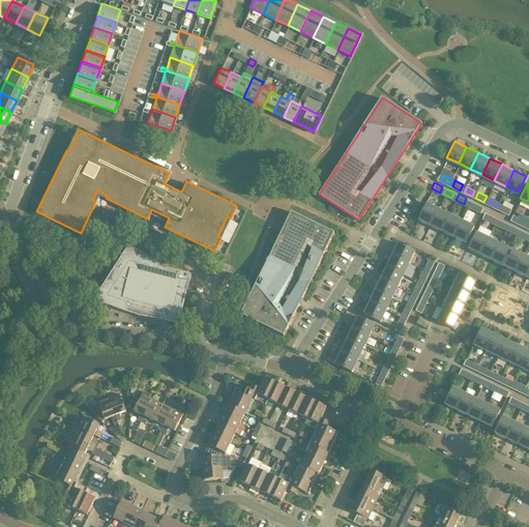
[(470,200),(467,206),(475,209),(478,203),(470,200)]
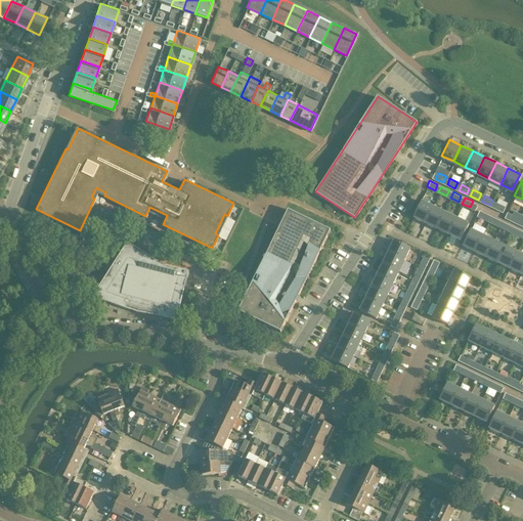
[(425,220),(433,204),(421,199),(412,215),(425,220)]
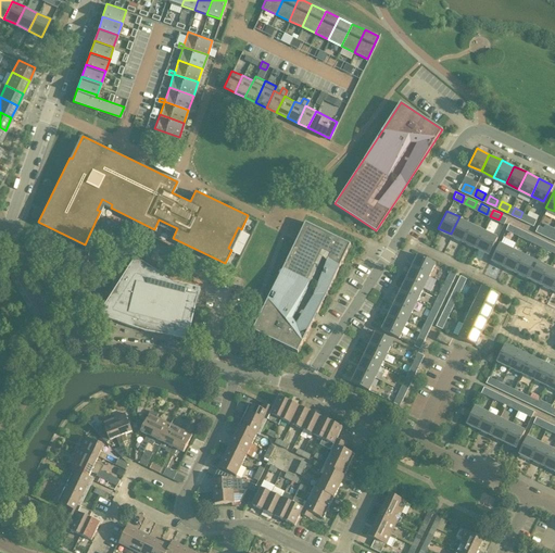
[(532,224),(535,217),(527,213),(524,220),(532,224)]
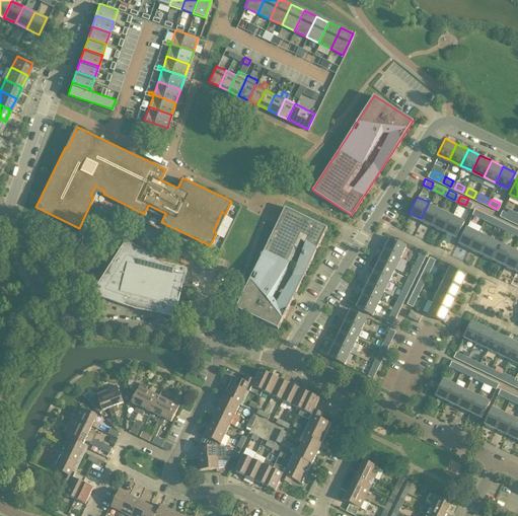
[(429,202),(421,218),(432,224),(440,208),(429,202)]
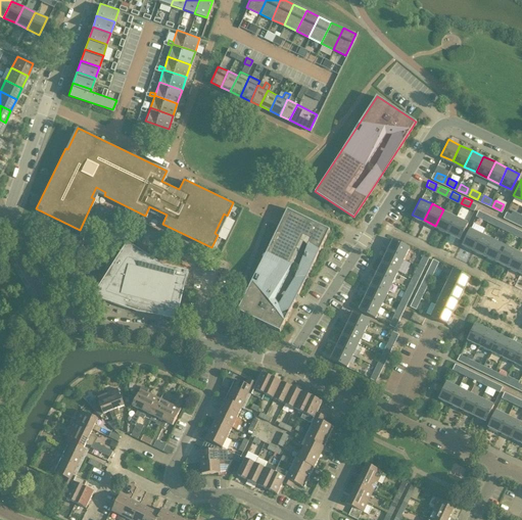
[(240,306),(282,328),(286,321),(334,227),(292,205),(240,306)]
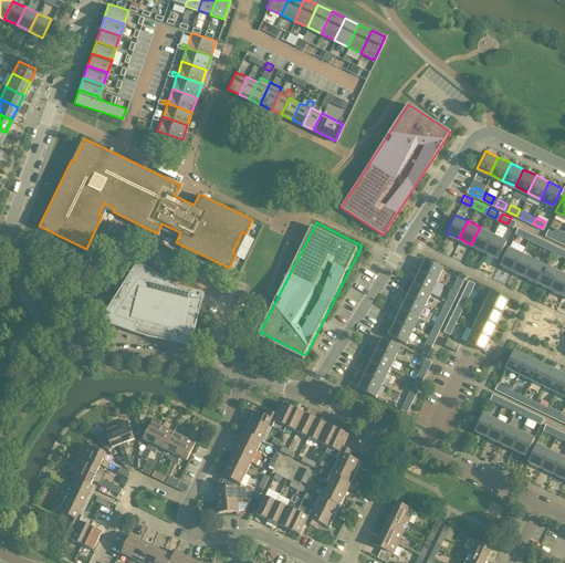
[(514,232),(523,236),(525,230),(516,226),(514,232)]
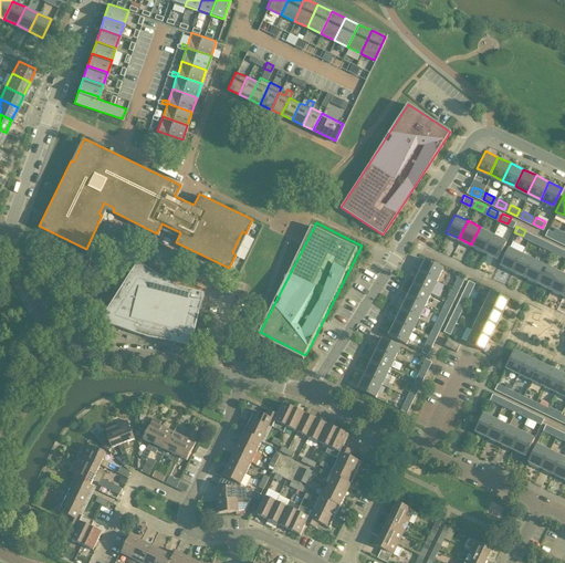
[(557,240),(562,229),(554,226),(548,237),(557,240)]
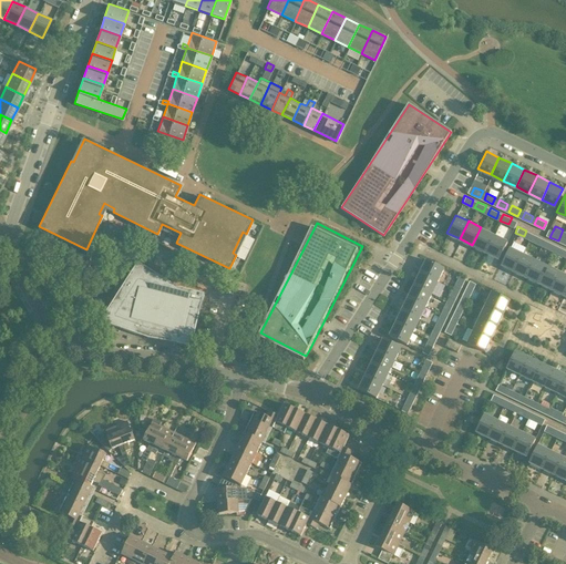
[(481,227),(472,245),(485,250),(494,233),(481,227)]
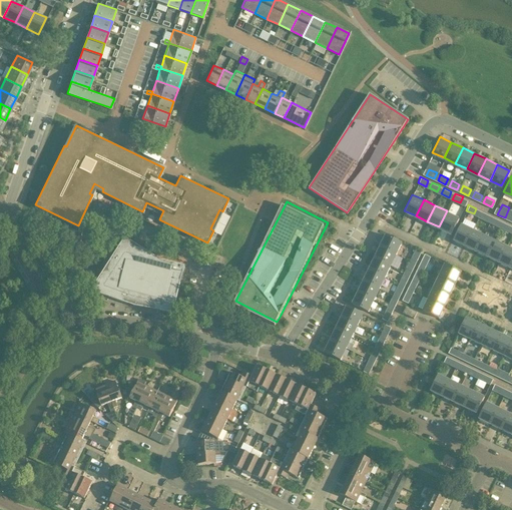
[(480,209),(477,215),(485,219),(488,213),(480,209)]
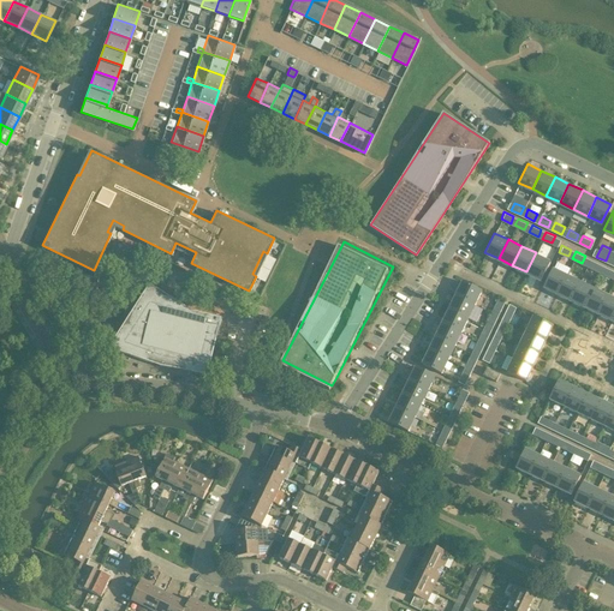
[(536,252),(526,271),(540,279),(549,259),(536,252)]
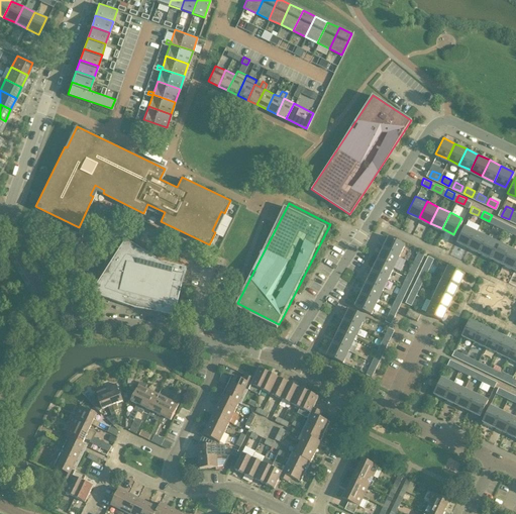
[(496,217),(493,223),(501,226),(503,221),(496,217)]
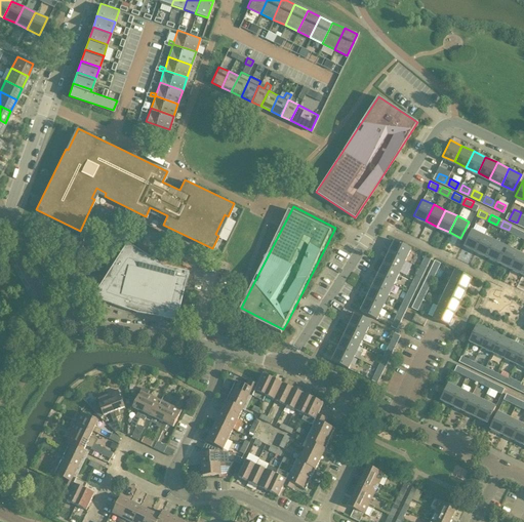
[(515,227),(512,232),(520,236),(523,230),(515,227)]
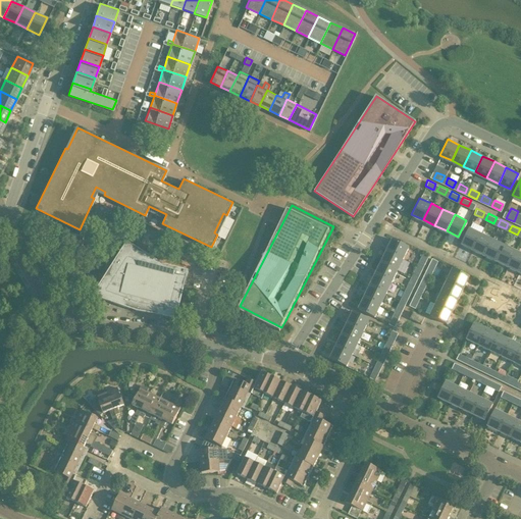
[(472,248),(480,231),(468,226),(460,243),(472,248)]
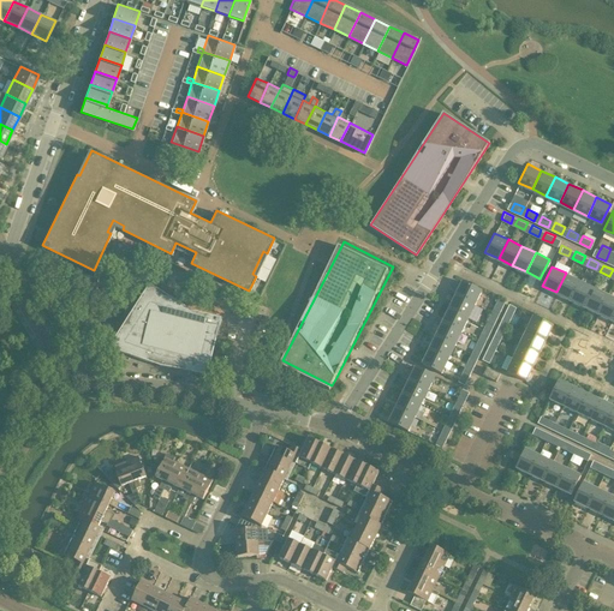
[(566,273),(556,292),(570,299),(579,280),(566,273)]
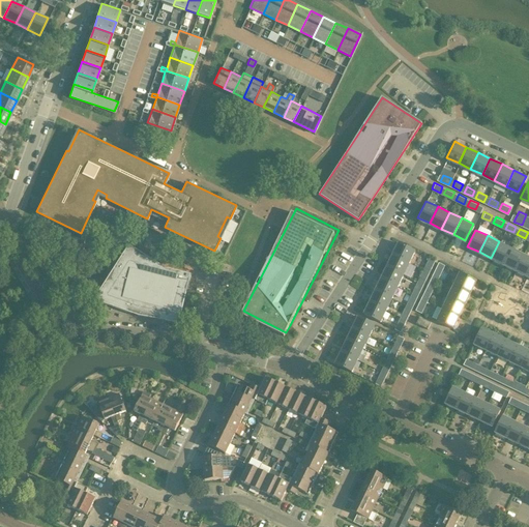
[(392,253),(409,260),(414,249),(398,240),(392,253)]
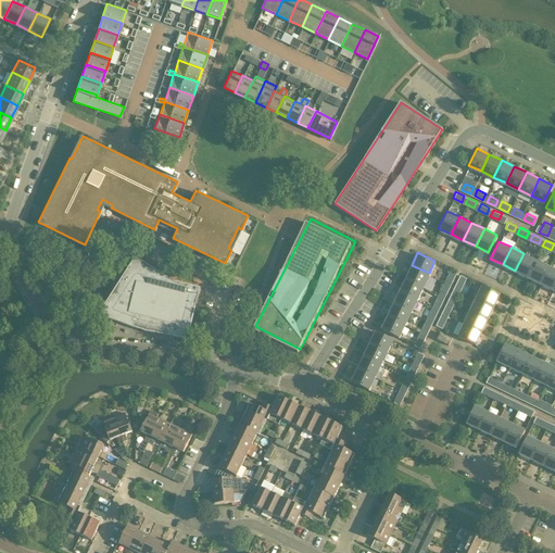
[(524,253),(515,271),(528,276),(537,259),(524,253)]
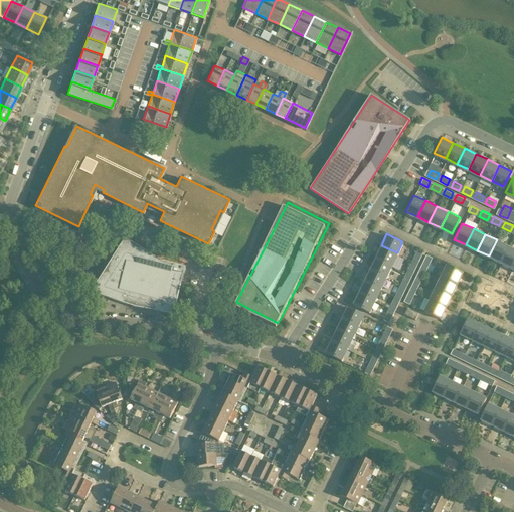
[(125,236),(91,290),(130,305),(173,312),(185,265),(163,260),(125,236)]
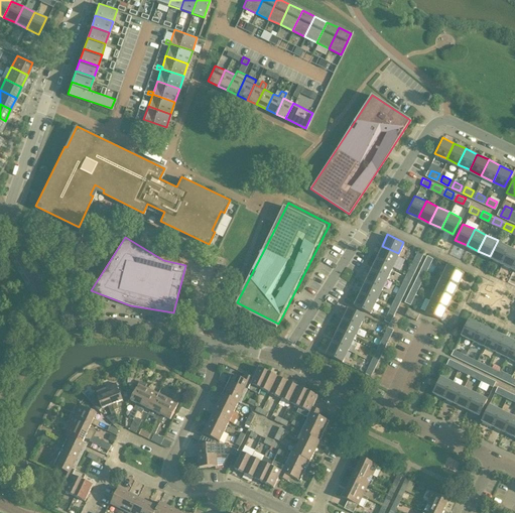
[(498,240),(490,256),(501,262),(509,246),(498,240)]
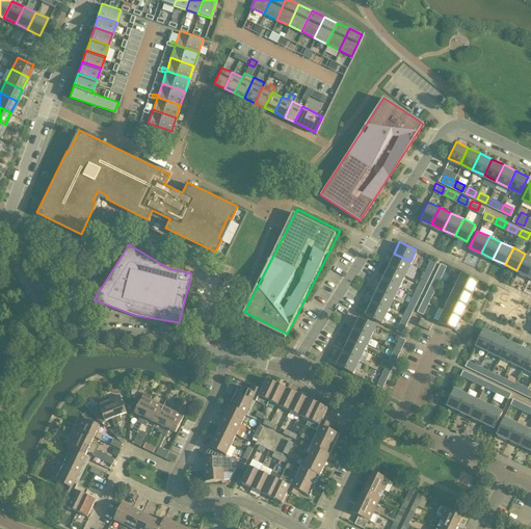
[(388,265),(404,273),(410,261),(394,254),(388,265)]
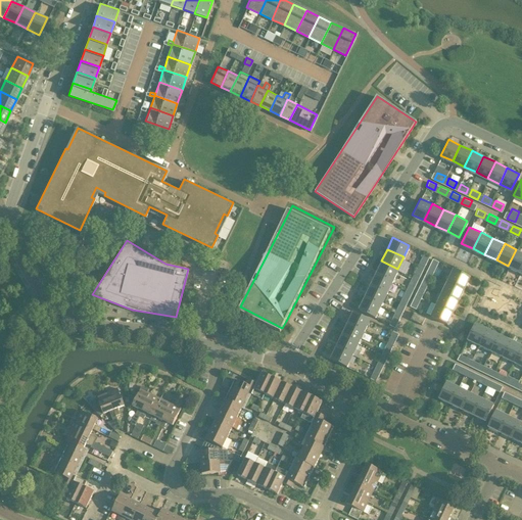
[(521,251),(516,249),(508,266),(520,271),(521,266),(521,251)]
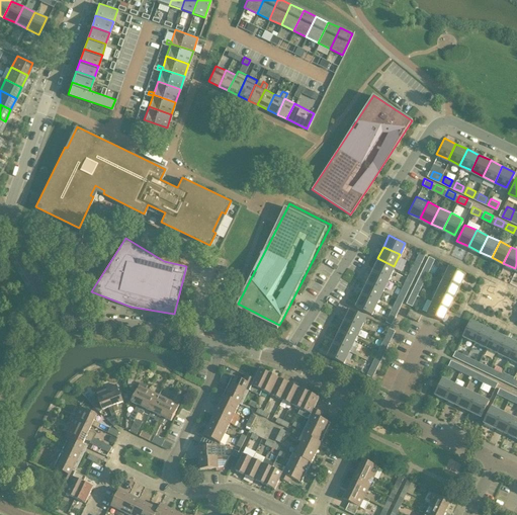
[(419,250),(415,257),(421,260),(424,253),(419,250)]
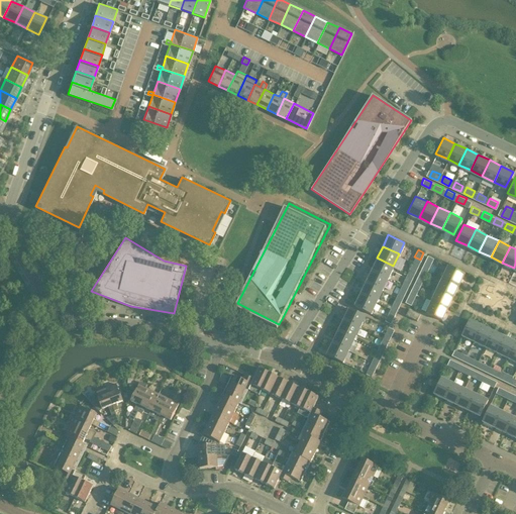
[(372,270),(388,277),(393,266),(377,258),(372,270)]
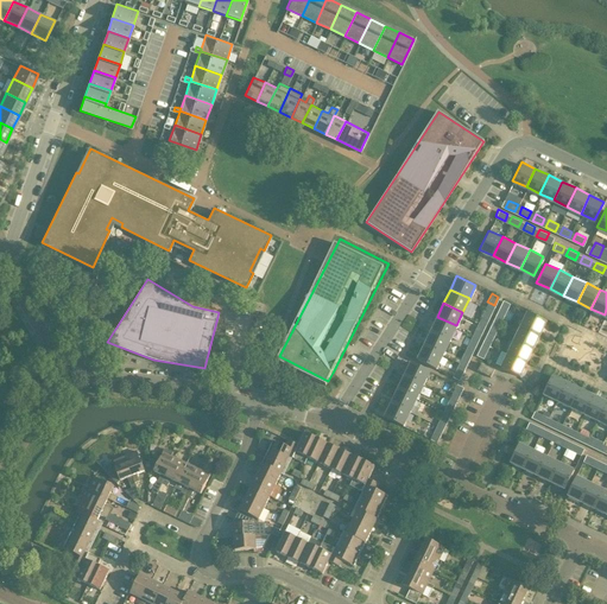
[(495,312),(503,316),(507,306),(500,303),(495,312)]
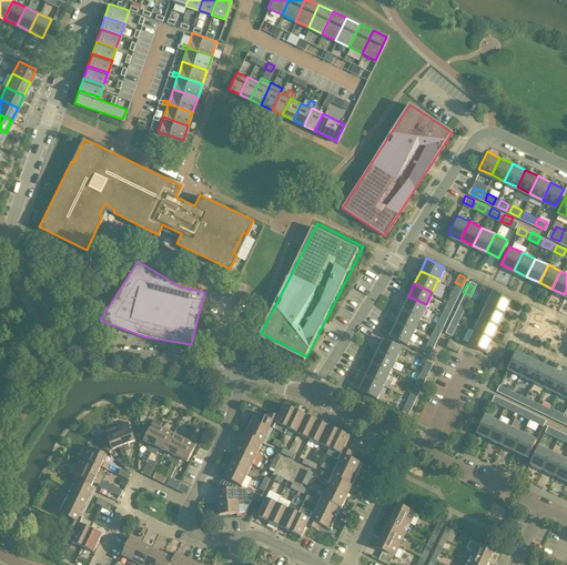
[(459,290),(453,286),(449,295),(455,298),(459,290)]
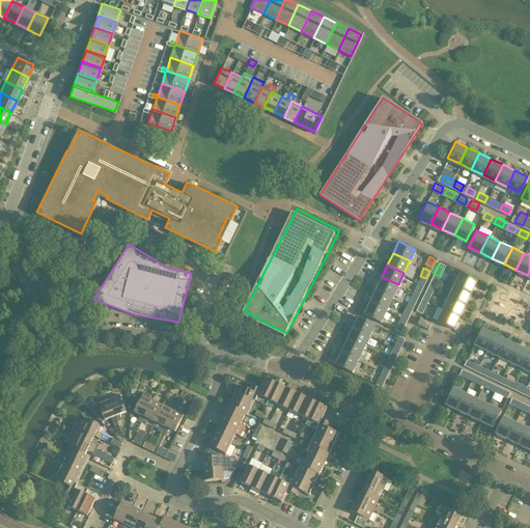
[(451,282),(454,283),(471,292),(476,279),(459,271),(459,272),(456,271),(451,282)]
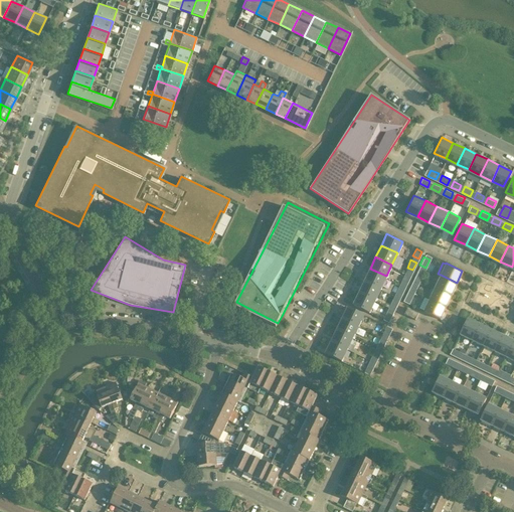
[(364,280),(380,288),(386,276),(370,269),(364,280)]
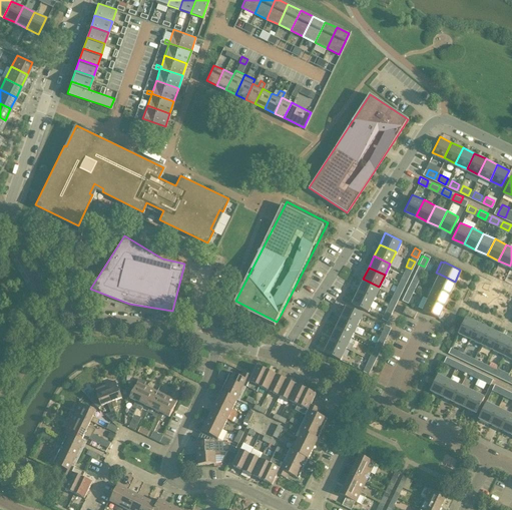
[(413,275),(418,278),(422,270),(416,268),(413,275)]
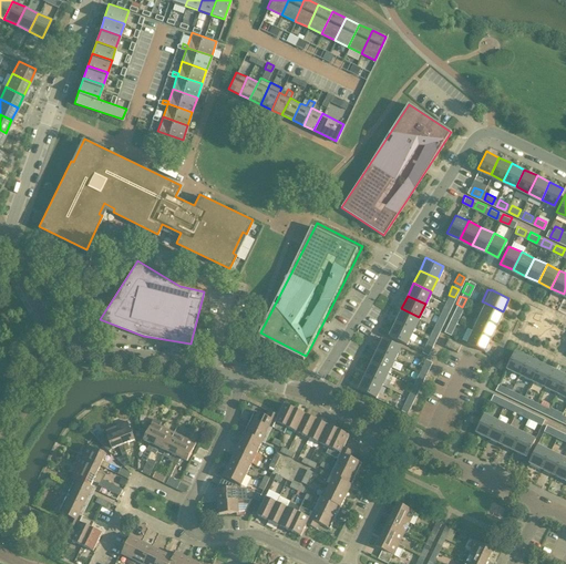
[(452,301),(446,298),(442,307),(449,310),(452,301)]
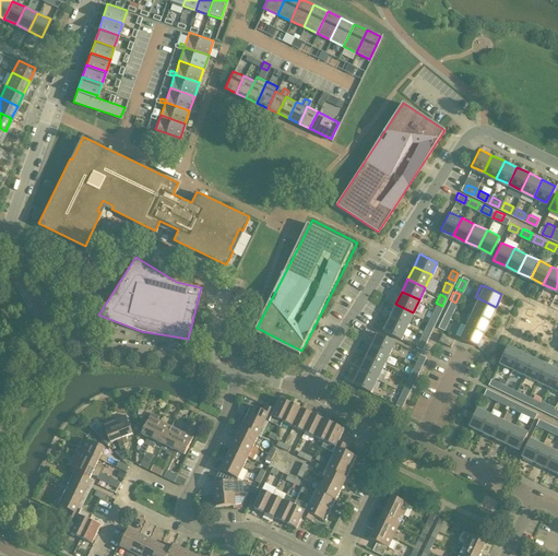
[(472,310),(489,319),(496,307),(478,298),(472,310)]
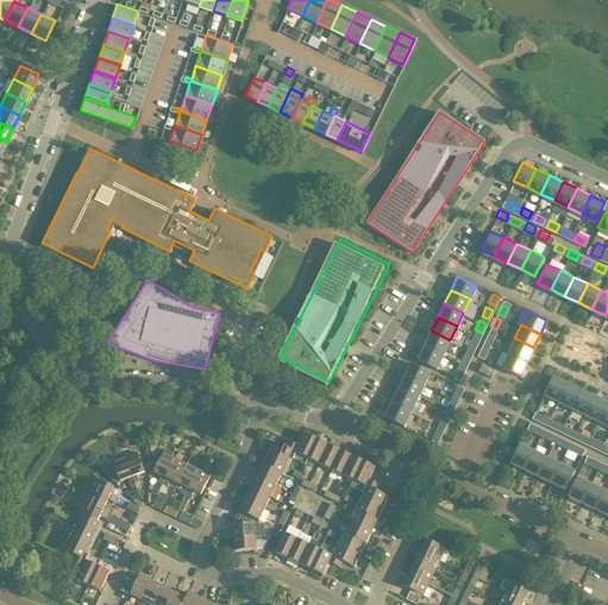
[(425,344),(444,353),(450,340),(431,331),(425,344)]
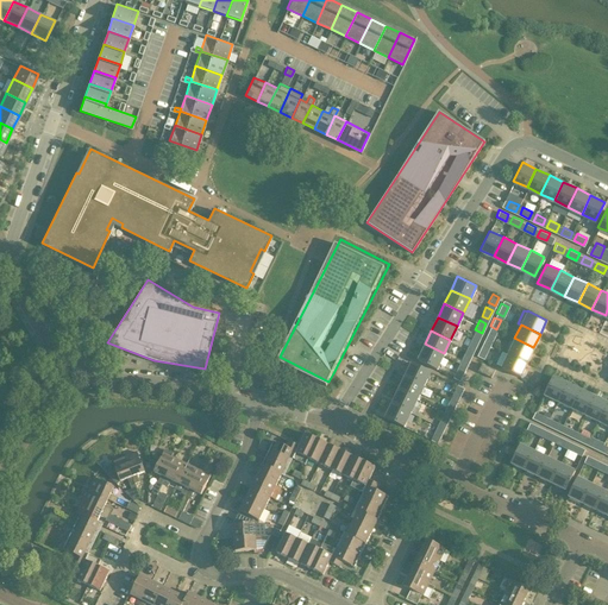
[(483,340),(490,344),(495,334),(488,331),(483,340)]
